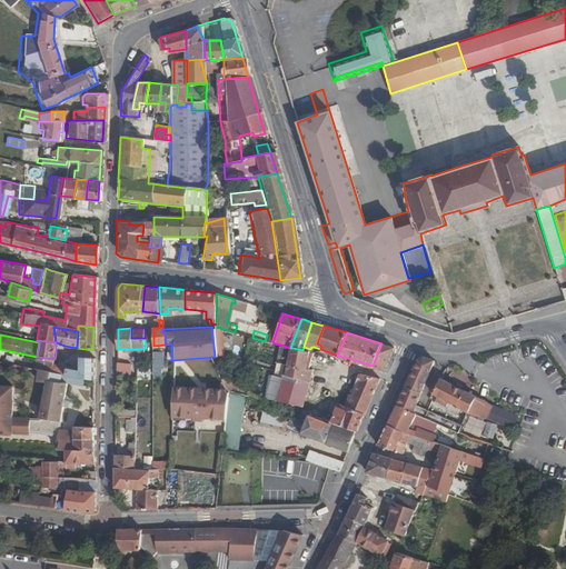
[(385,369),(391,350),(389,346),(381,343),(373,366),(374,366),(385,369)]
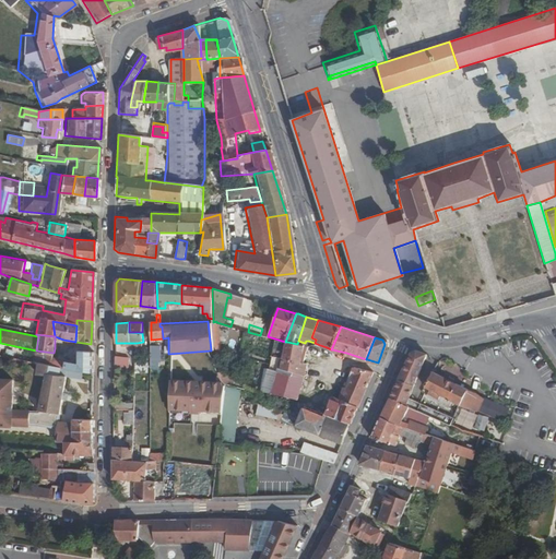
[(305,343),(298,341),(297,344),(287,342),(286,342),(285,349),(281,368),(293,371),(305,375),(308,363),(304,361),(306,349),(308,349),(308,346),(305,346),(305,343)]
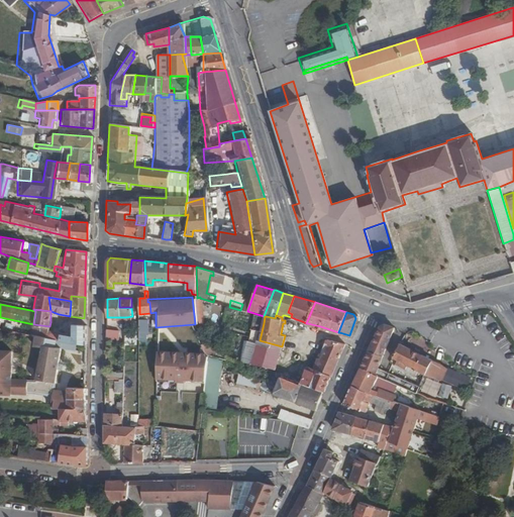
[(122,320),(123,344),(134,344),(133,320),(122,320)]
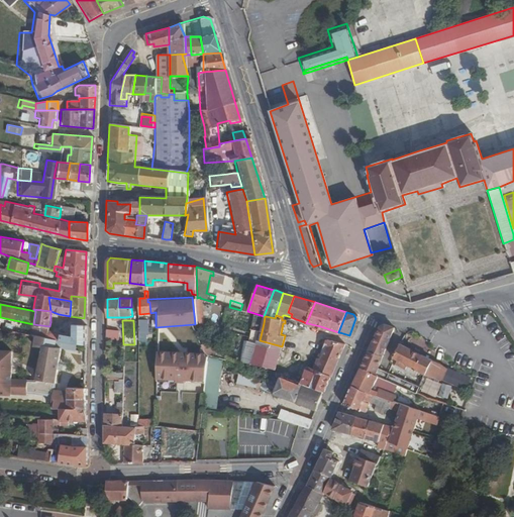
[(395,326),(386,323),(379,328),(361,367),(351,385),(343,403),(366,411),(370,403),(370,402),(369,402),(369,401),(370,400),(390,407),(391,406),(400,409),(394,426),(391,425),(391,426),(387,440),(407,446),(419,415),(426,417),(425,419),(437,423),(439,417),(421,410),(402,404),(393,401),(395,394),(393,394),(373,386),(375,381),(371,379),(374,373),(375,374),(385,379),(396,384),(408,390),(411,384),(410,381),(409,380),(379,368),(390,337),(395,326)]
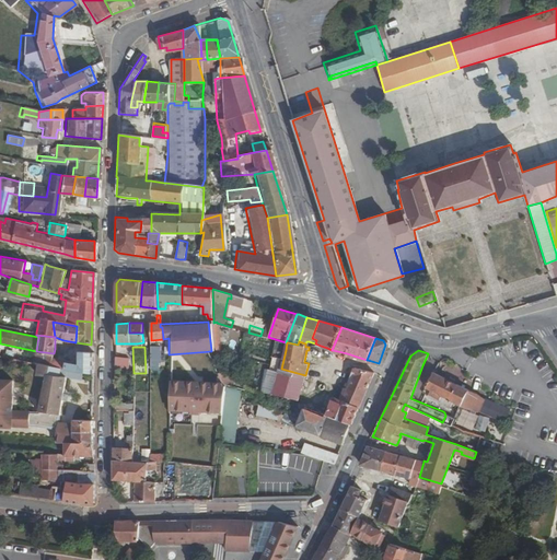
[(53,361),(54,353),(36,351),(36,356),(35,362),(38,362),(37,373),(45,374),(44,383),(38,410),(39,410),(59,415),(65,378),(58,376),(61,362),(53,361)]
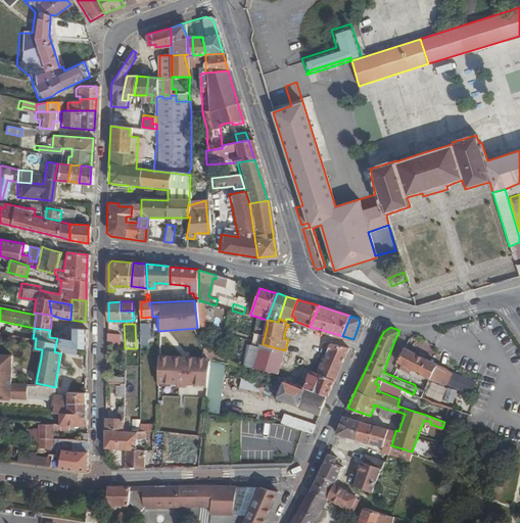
[(82,349),(83,329),(68,328),(67,340),(57,338),(54,351),(60,353),(75,354),(75,349),(82,349)]
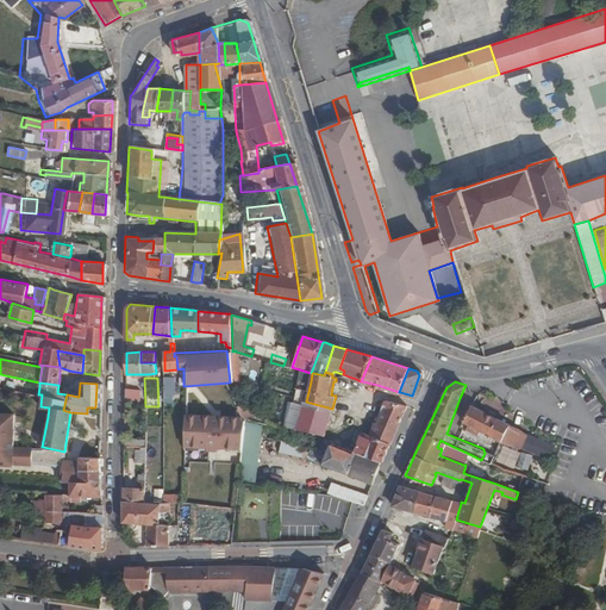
[(126,388),(125,399),(136,400),(137,390),(126,388)]
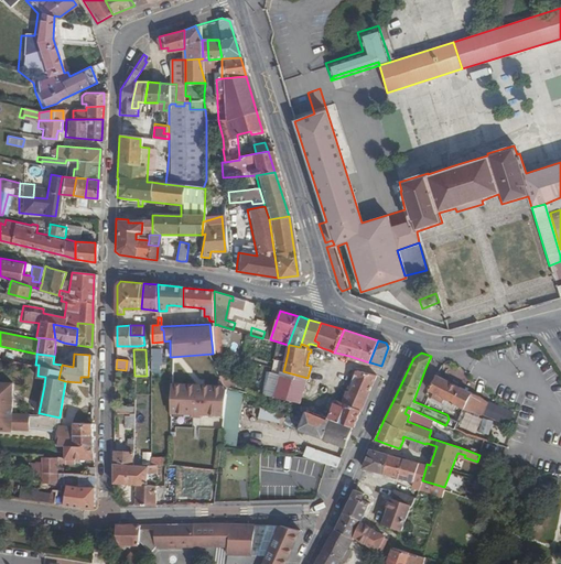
[(363,408),(378,375),(357,369),(356,371),(354,371),(352,377),(354,377),(343,402),(363,410),(363,408)]
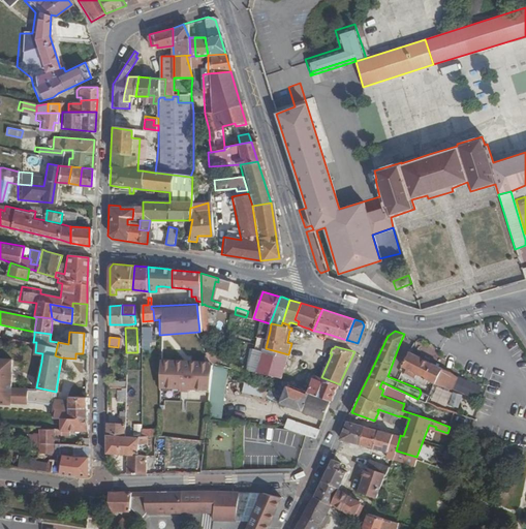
[(282,377),(288,354),(277,351),(276,354),(254,348),(249,370),(282,377)]
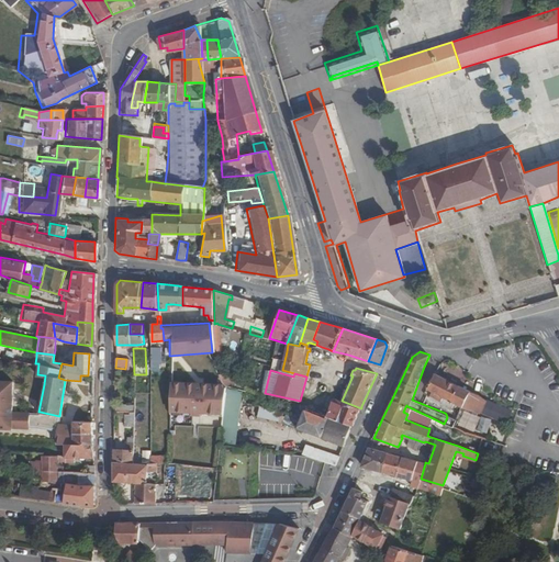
[(445,396),(464,406),(472,408),(480,394),(471,391),(435,373),(427,388),(434,391),(432,394),(443,401),(445,396)]
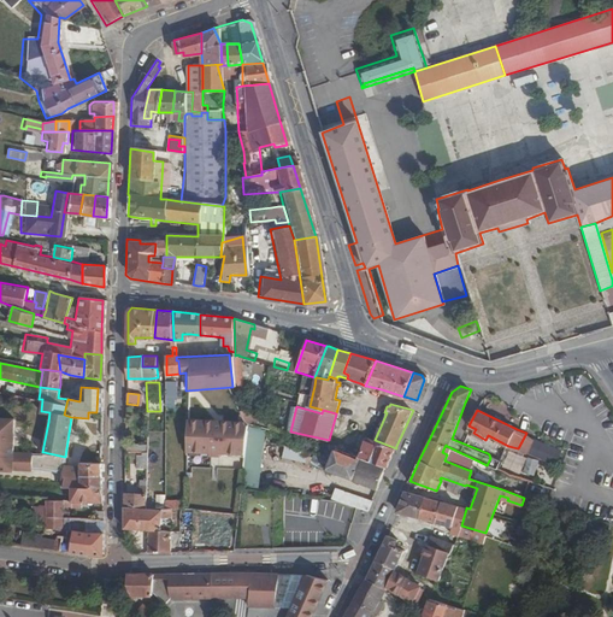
[(245,419),(247,424),(248,424),(248,428),(263,432),(259,427),(257,412),(246,412),(237,411),(240,419),(245,419)]
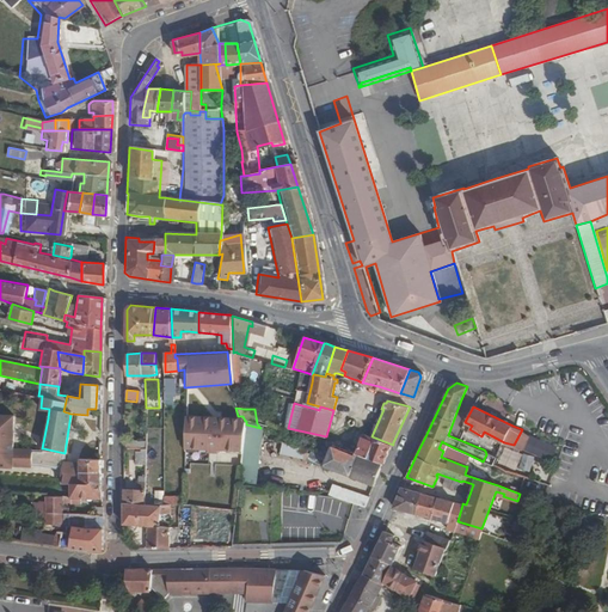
[(0,464),(25,466),(26,464),(26,451),(26,450),(12,450),(13,415),(0,414),(0,464)]
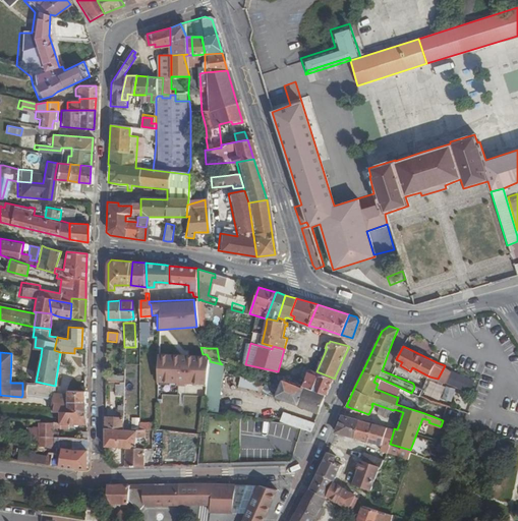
[(203,354),(157,352),(155,382),(204,384),(207,354),(203,354)]
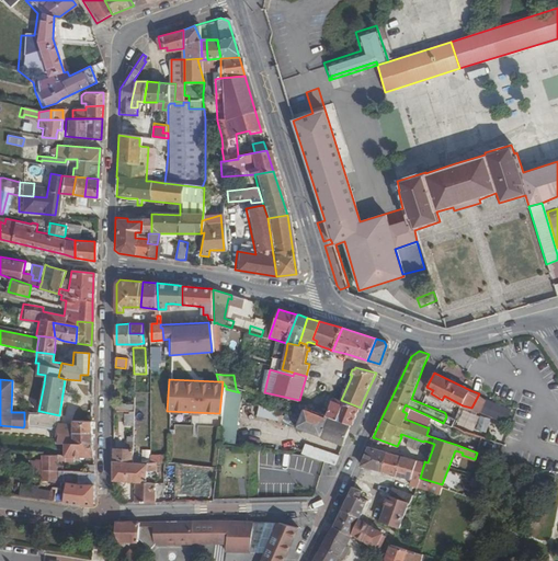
[(225,386),(223,381),(219,413),(217,444),(232,446),(239,392),(226,389),(226,386),(225,386)]
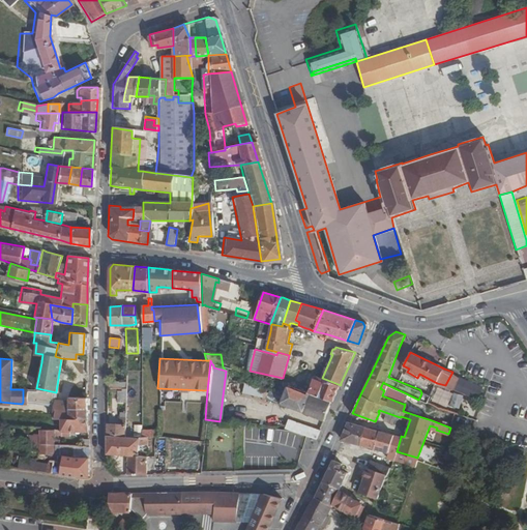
[(333,402),(341,385),(322,378),(315,375),(309,392),(315,394),(332,401),(333,402)]
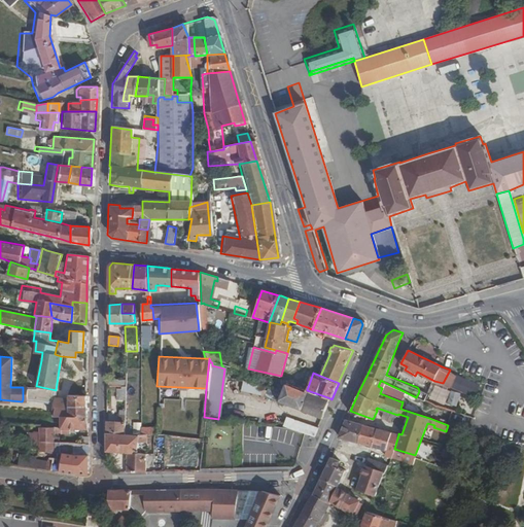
[(281,380),(276,378),(275,379),(272,387),(278,389),(281,380)]
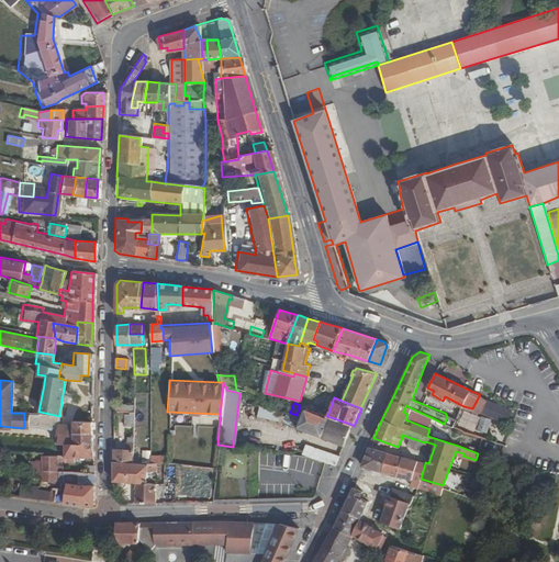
[(491,416),(505,423),(511,411),(496,404),(491,416)]
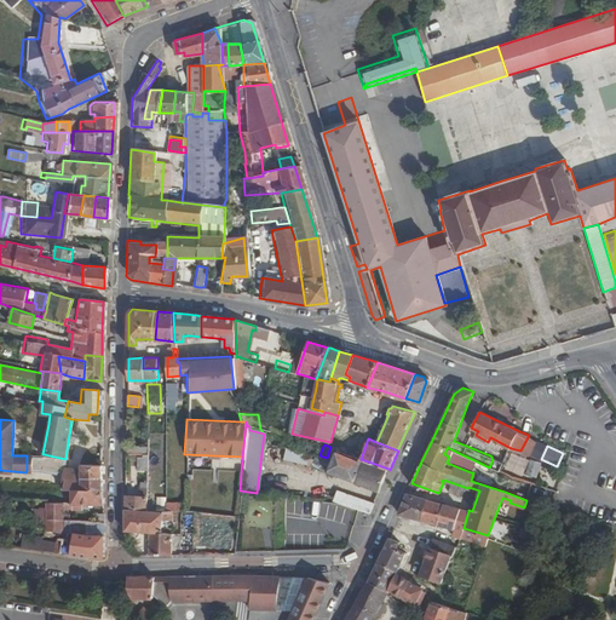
[(333,460),(338,451),(330,447),(327,458),(333,460)]
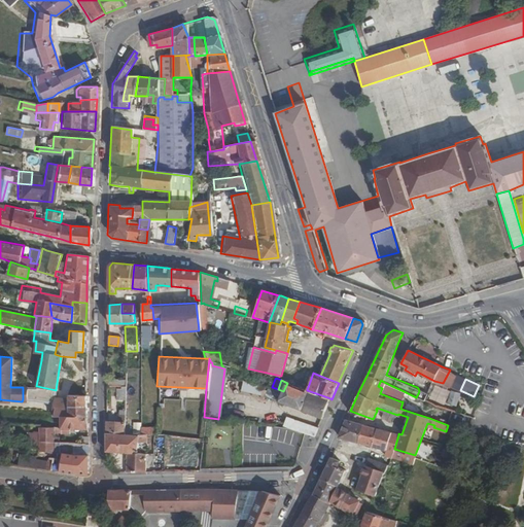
[(380,393),(400,401),(404,391),(392,386),(382,381),(381,380),(378,386),(382,388),(380,393)]
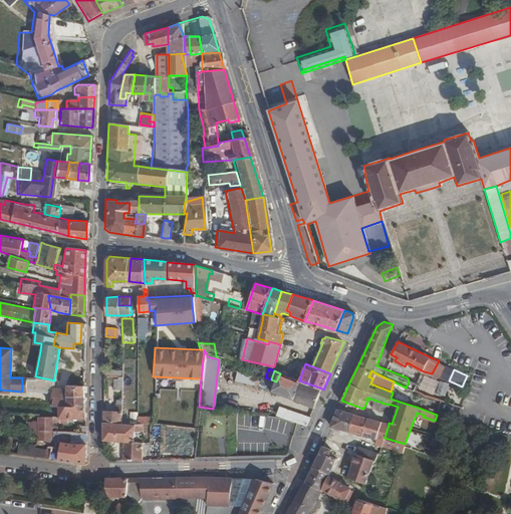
[(236,371),(234,380),(254,384),(256,375),(236,371)]
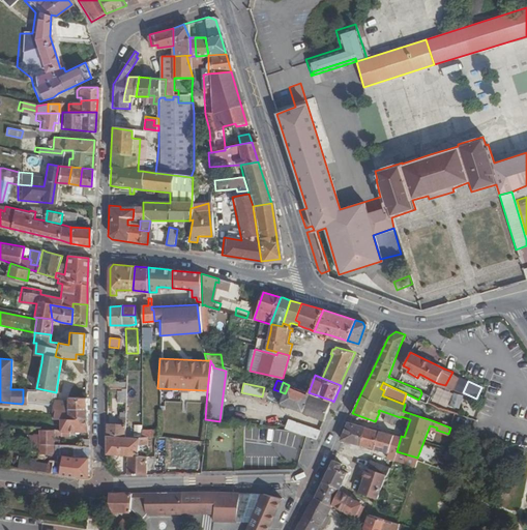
[(291,385),(289,385),(285,393),(283,404),(325,419),(332,401),(315,394),(309,392),(291,385)]
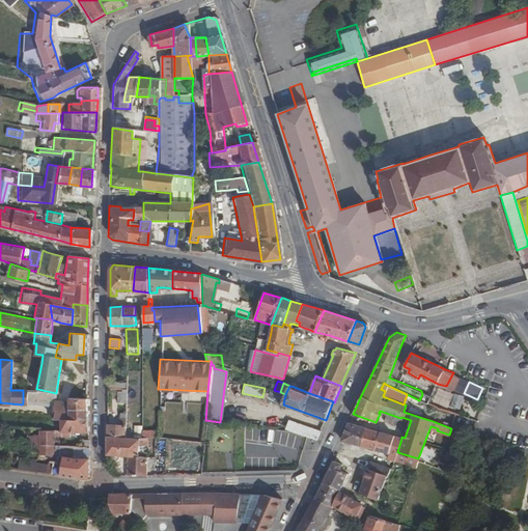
[(55,400),(56,393),(37,389),(36,393),(23,391),(23,402),(32,402),(54,408),(55,400)]
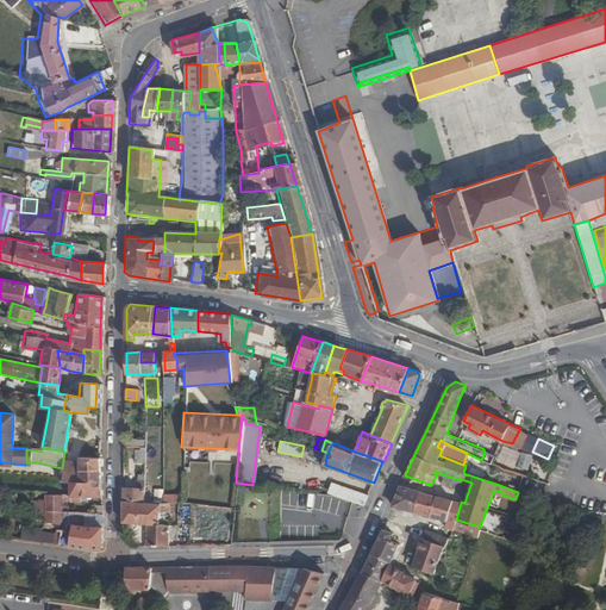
[(495,460),(513,467),(519,454),(500,447),(495,460)]
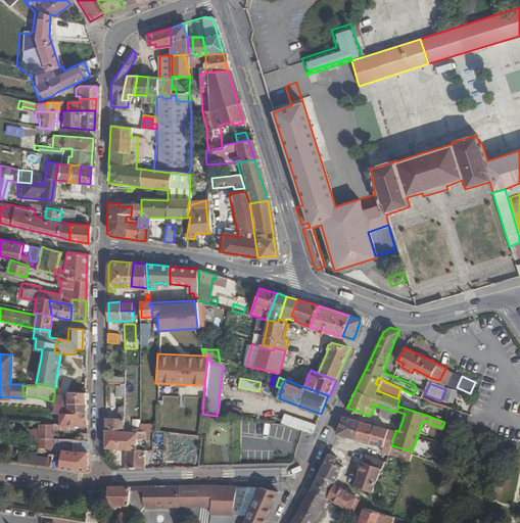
[(116,396),(125,396),(126,387),(116,386),(116,396)]
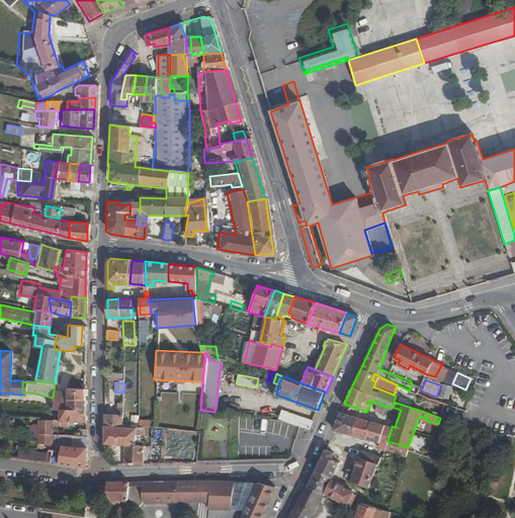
[(83,400),(83,390),(82,390),(66,389),(66,393),(66,399),(83,400)]
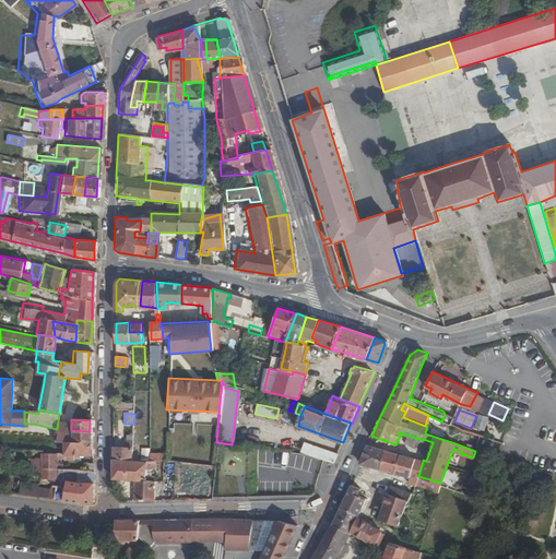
[(54,441),(62,442),(62,454),(71,454),(90,455),(90,442),(71,442),(71,430),(71,424),(58,421),(57,429),(54,441)]
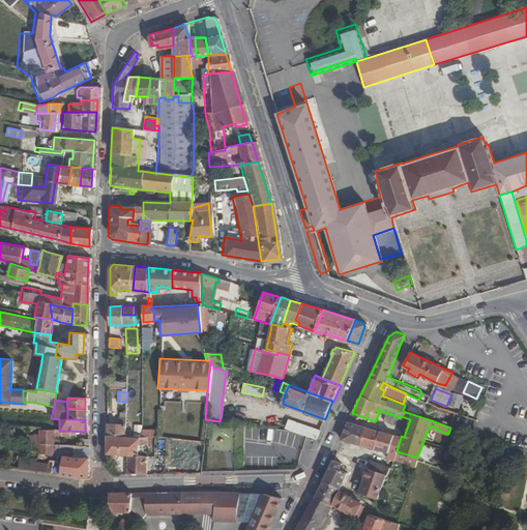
[(85,419),(85,409),(67,408),(67,419),(85,419)]
